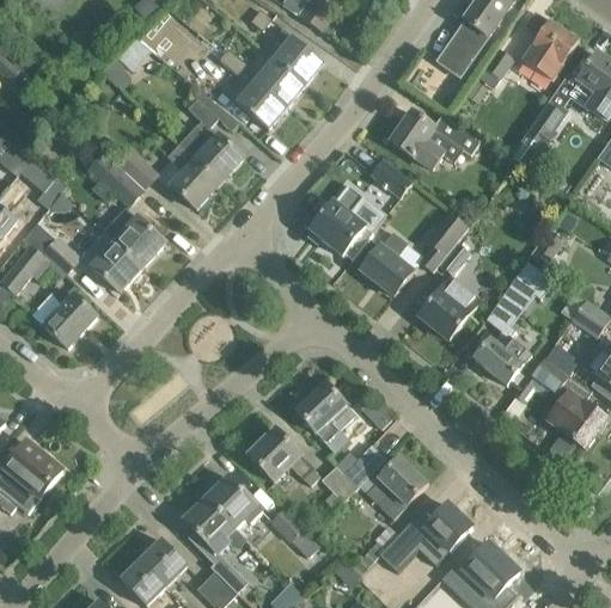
[(299,13),(309,0),(285,0),(283,2),(299,13)]
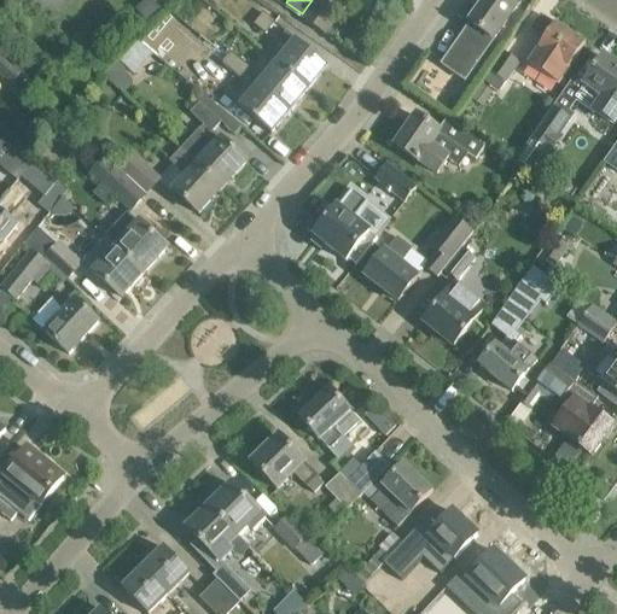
[(343,4),(338,0),(313,0),(302,16),(324,31),(343,4)]
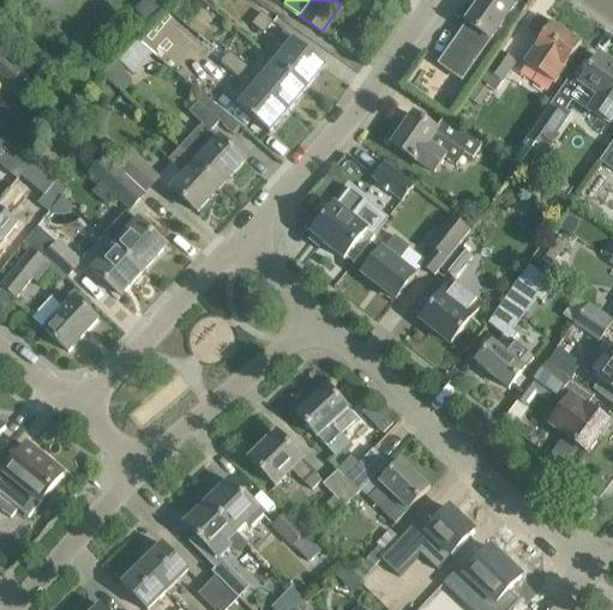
[(480,0),(466,20),(438,59),(461,76),(488,36),(511,5),(515,0),(480,0)]
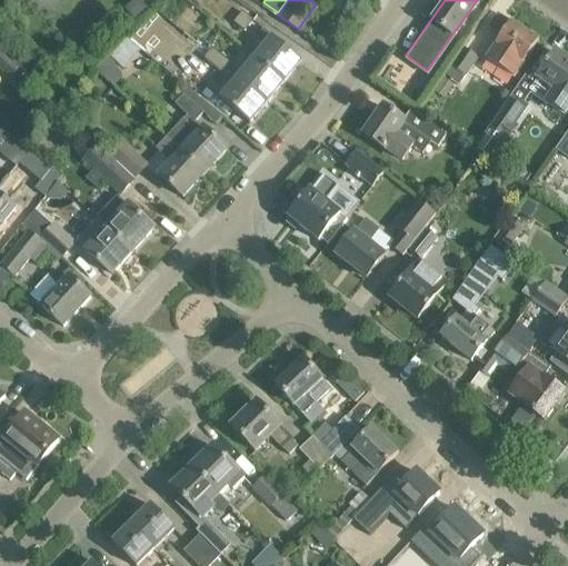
[(241,9),(233,19),(243,28),(252,18),(241,9)]
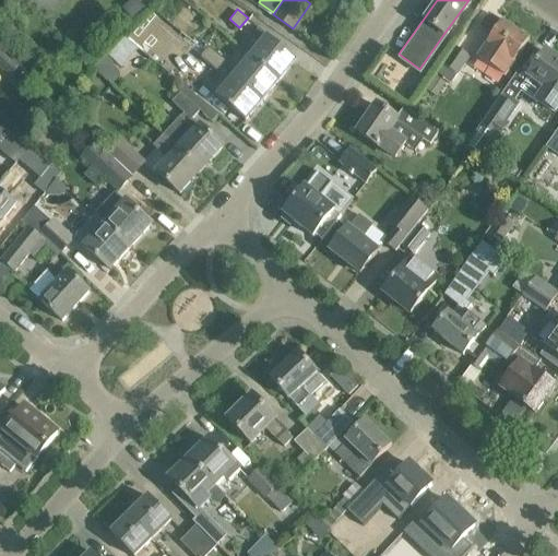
[(477,55),(503,73),(529,37),(488,11),(479,23),(493,32),(477,55)]
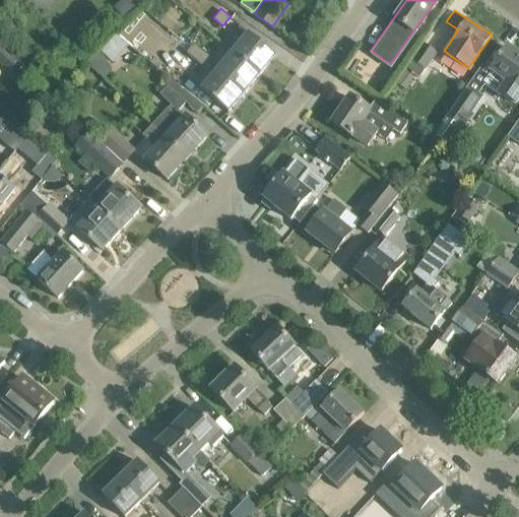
[(241,41),(233,51),(258,72),(274,54),(240,23),(232,34),(241,41)]
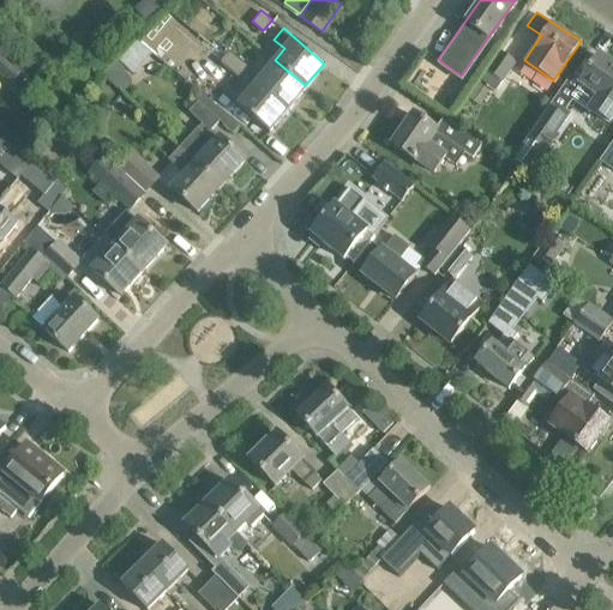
[(0,47),(0,72),(10,82),(22,70),(0,47)]
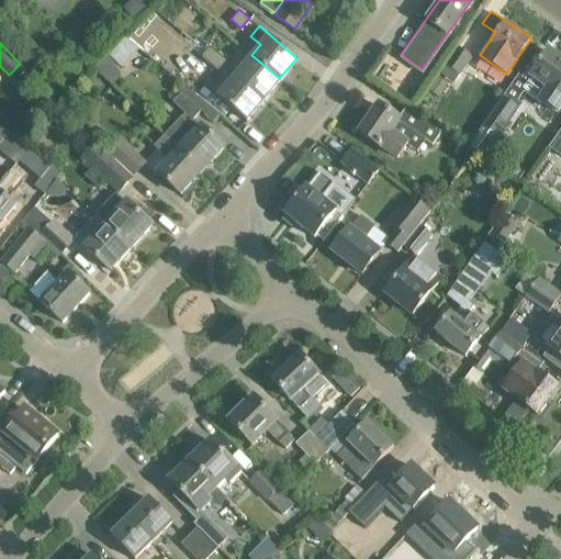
[(200,54),(210,63),(219,53),(209,44),(200,54)]
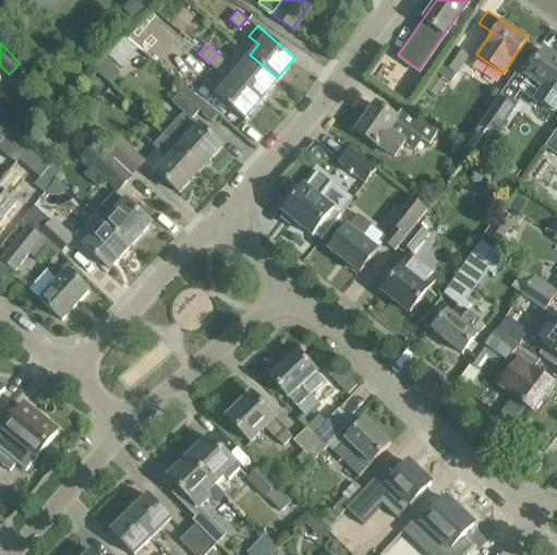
[(468,53),(455,44),(453,44),(436,69),(449,79),(455,71),(468,53)]
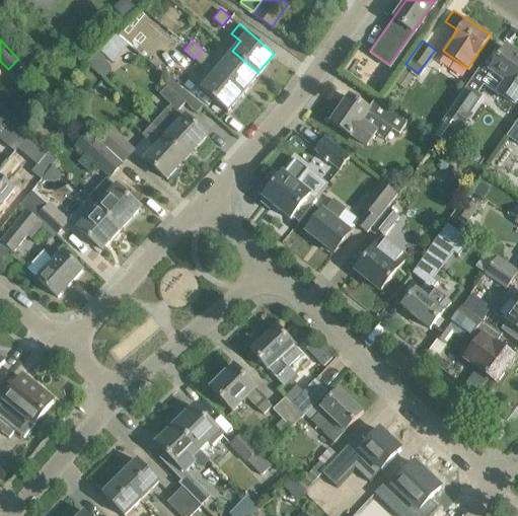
[(499,93),(499,92),(514,102),(517,95),(517,53),(516,53),(505,46),(489,69),(490,69),(482,81),(499,93)]
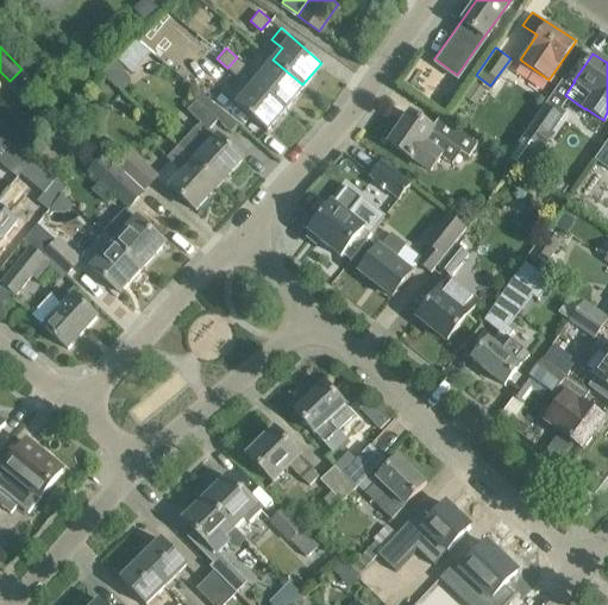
[(249,67),(237,57),(227,68),(239,77),(249,67)]
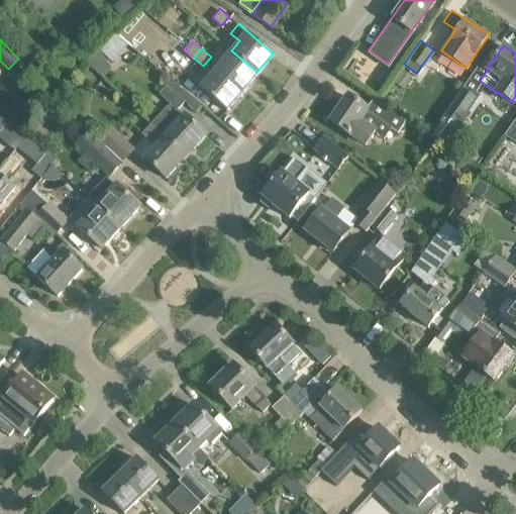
[(241,90),(256,72),(231,50),(216,69),(241,90)]
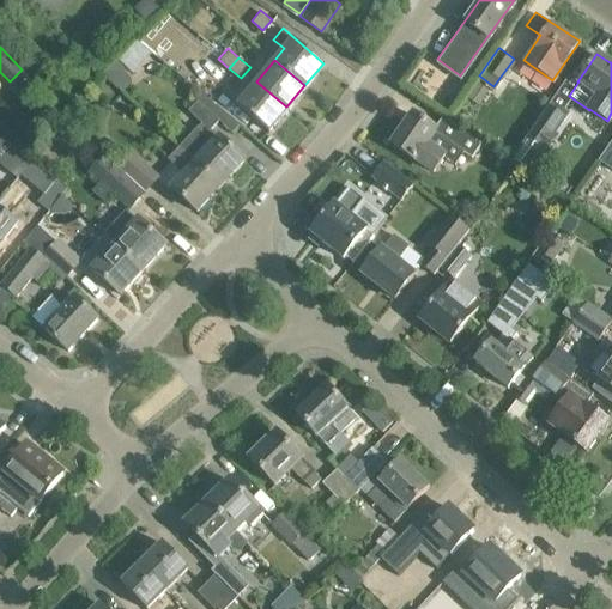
[(286,107),(256,81),(237,103),(267,129),(286,107)]
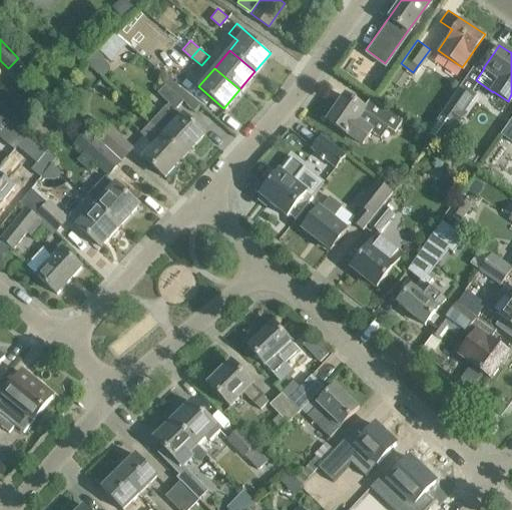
[(167,101),(149,121),(163,135),(183,154),(203,132),(183,113),(182,114),(175,107),(182,99),(187,104),(193,98),(166,76),(162,81),(160,80),(153,89),(157,91),(167,101)]
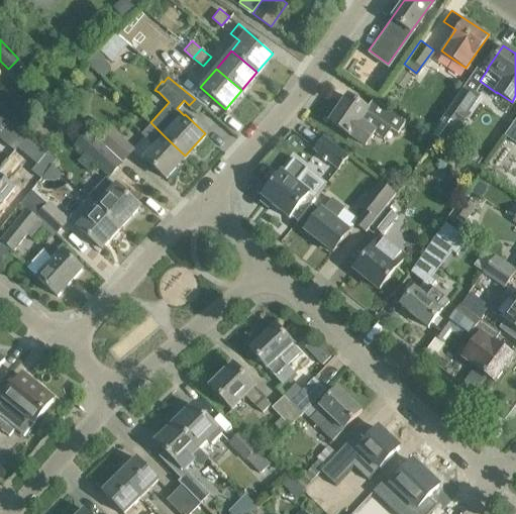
[(475,97),(462,89),(429,136),(445,147),(468,114),(465,111),(475,97)]
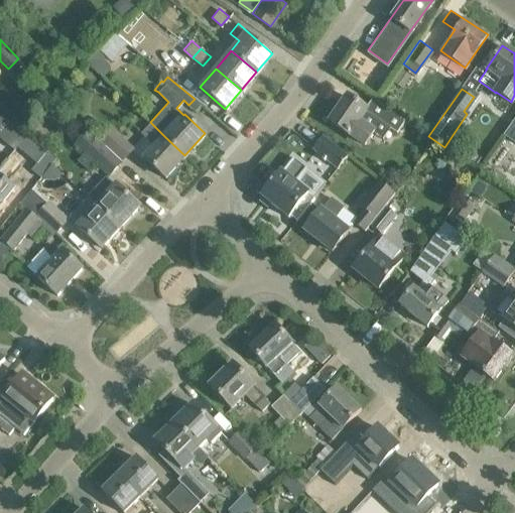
[(377,100),(377,101),(370,110),(348,95),(331,120),(349,133),(349,132),(365,143),(381,121),(397,132),(405,120),(377,100)]
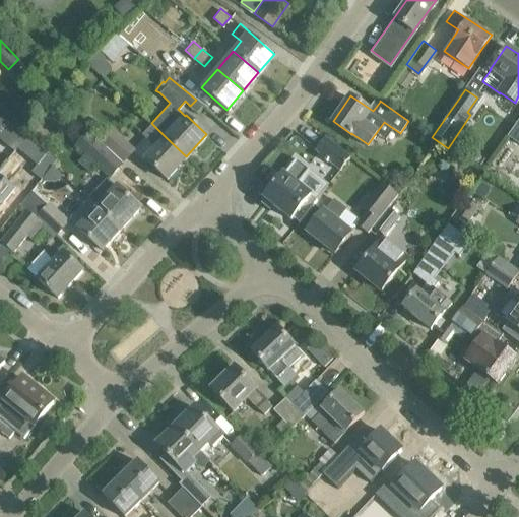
[(518,116),(507,134),(518,142),(518,116)]
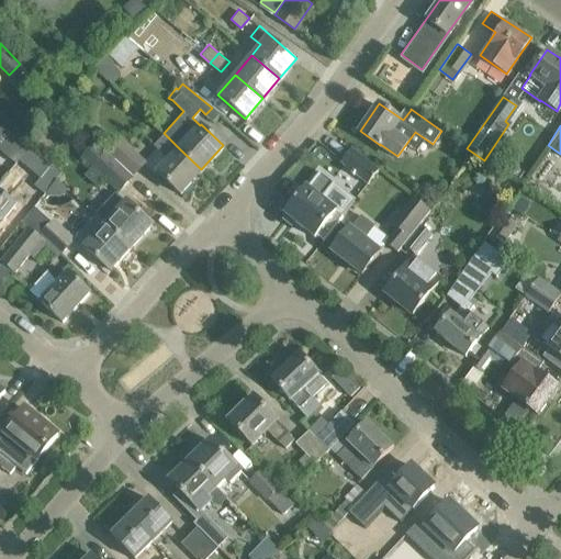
[(8,129),(0,138),(0,149),(14,161),(18,158),(27,145),(8,129)]
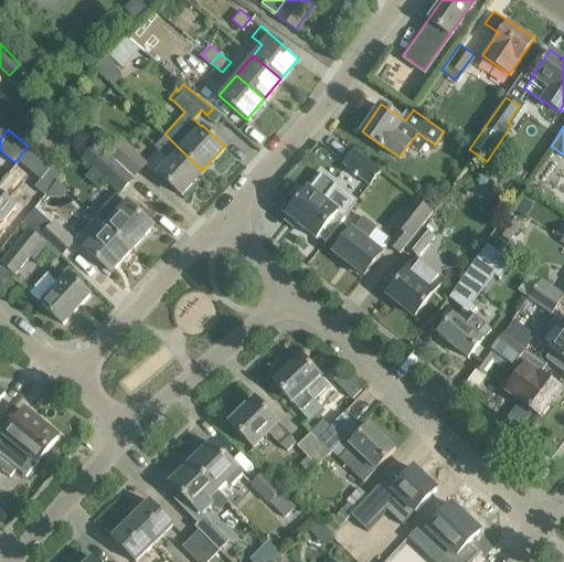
[(181,193),(202,170),(180,149),(165,134),(153,146),(157,148),(145,161),(123,140),(110,154),(132,175),(144,163),(156,176),(159,172),(181,193)]
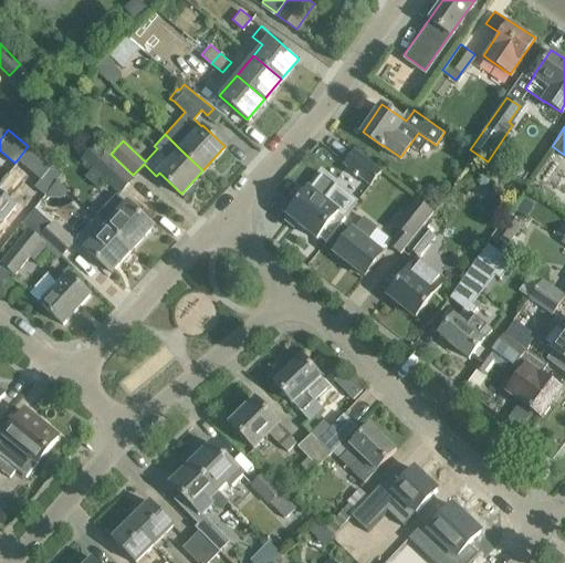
[(83,156),(119,190),(132,177),(95,144),(83,156)]
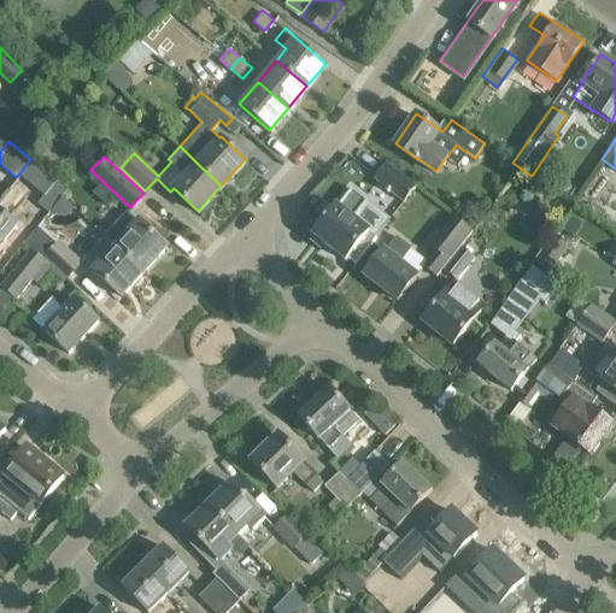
[(30,159),(19,174),(44,194),(37,201),(48,210),(66,188),(30,159)]
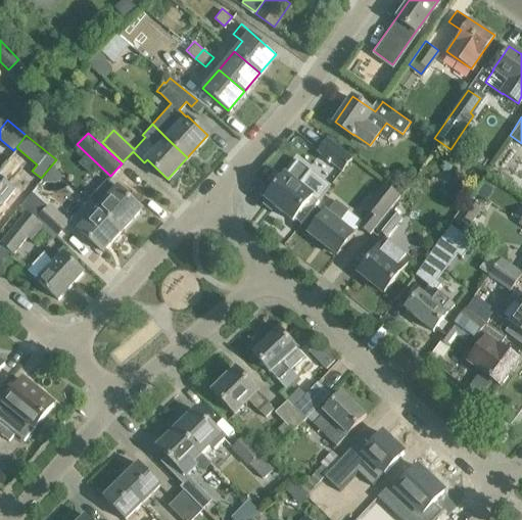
[(318,150),(341,170),(351,157),(328,138),(318,150)]
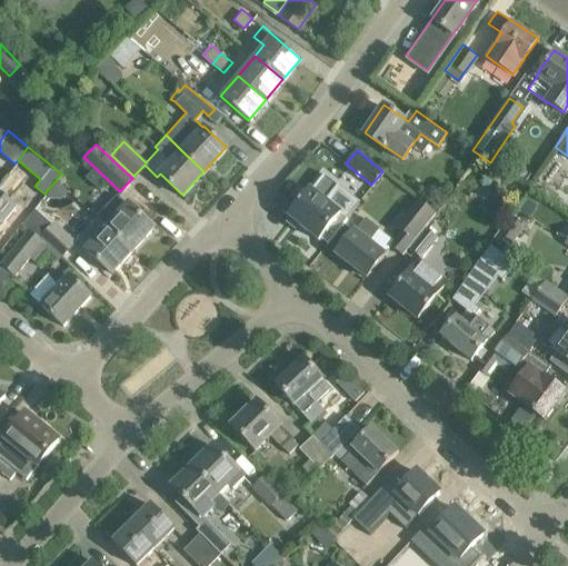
[(527,170),(522,177),(530,182),(535,176),(527,170)]
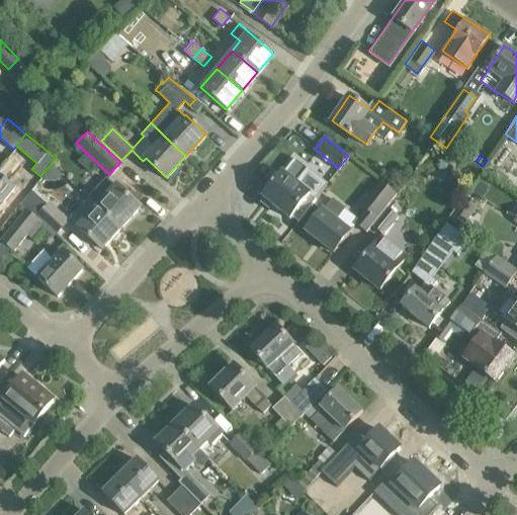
[(272,182),(262,195),(289,217),(290,215),(297,221),(327,182),(307,167),(294,157),(282,172),(281,171),(280,172),(272,182)]
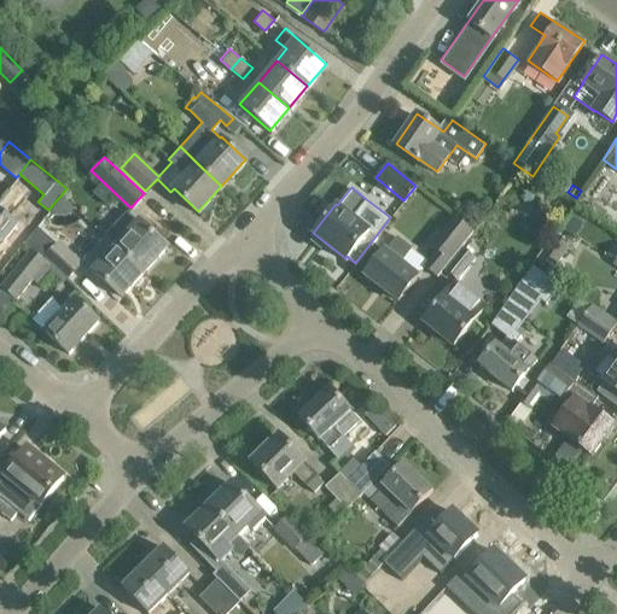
[(105,234),(144,270),(167,245),(139,220),(138,221),(127,210),(104,234),(105,234)]
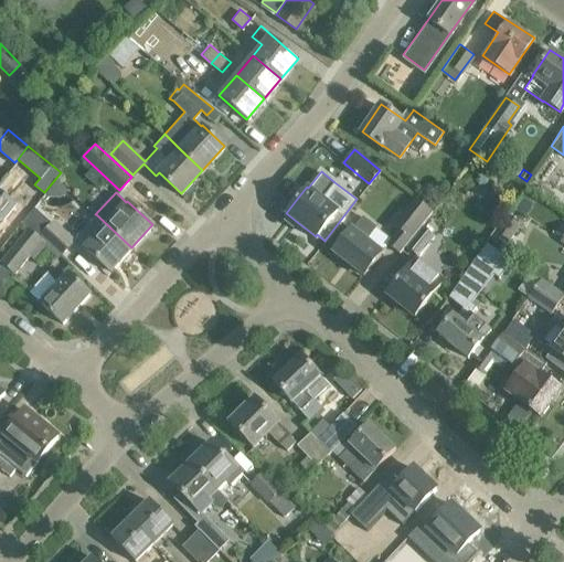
[(431,211),(413,197),(391,224),(396,229),(385,243),(397,252),(431,211)]
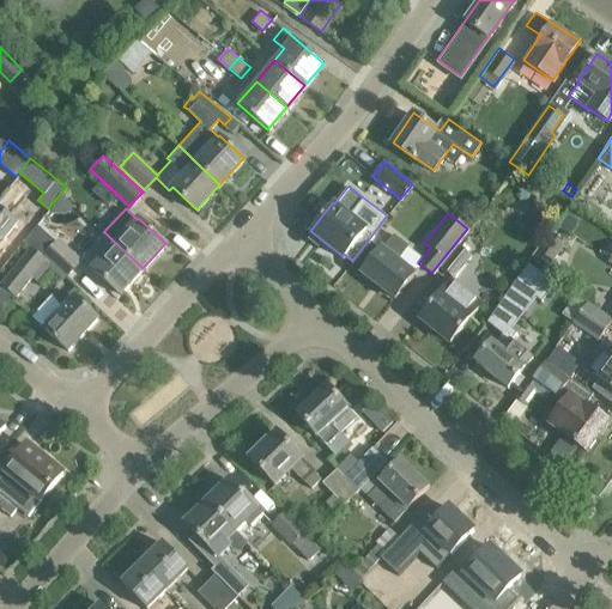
[(0,244),(12,229),(0,218),(0,244)]
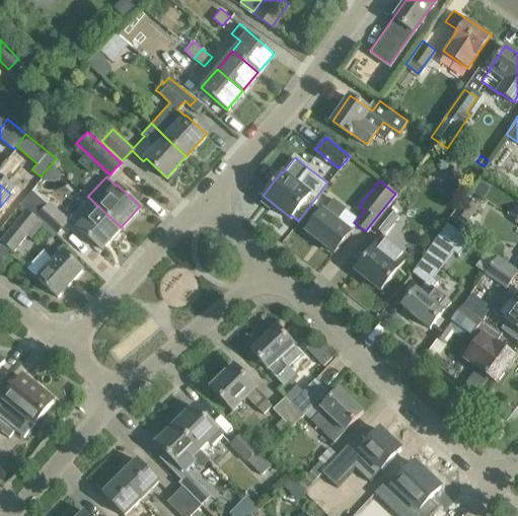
[(44,222),(45,221),(56,232),(67,220),(49,203),(46,206),(30,191),(20,201),(44,222)]
